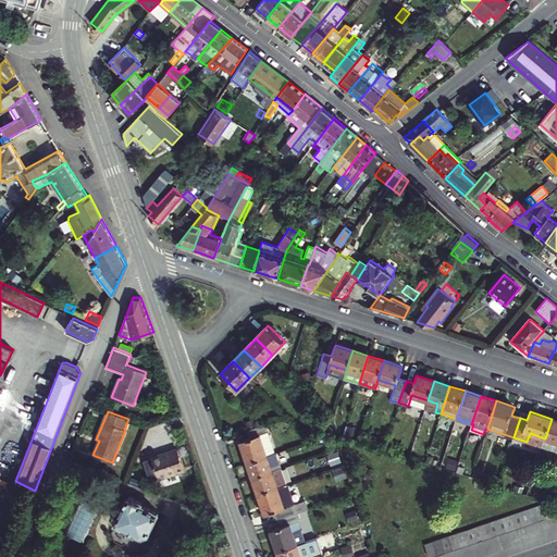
[(556,450),(556,420),(552,419),(545,438),(542,446),(556,450)]
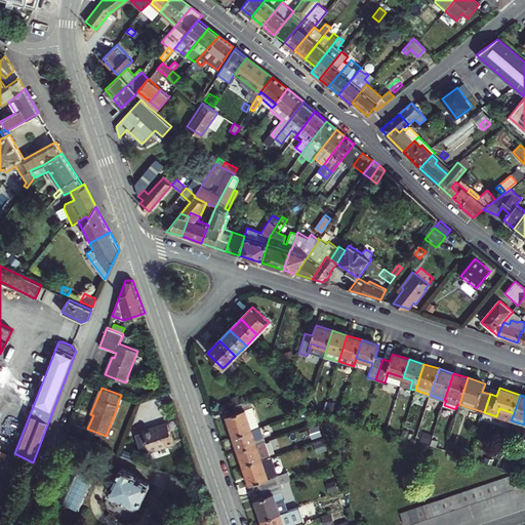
[(259,427),(250,400),(233,406),(235,413),(227,416),(234,436),(259,427)]
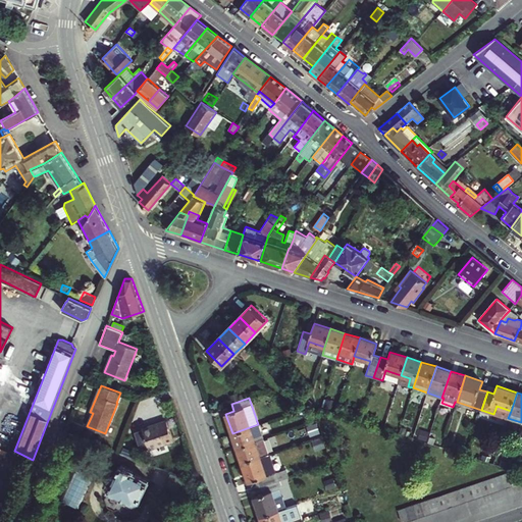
[(167,421),(135,431),(142,451),(173,439),(167,421)]
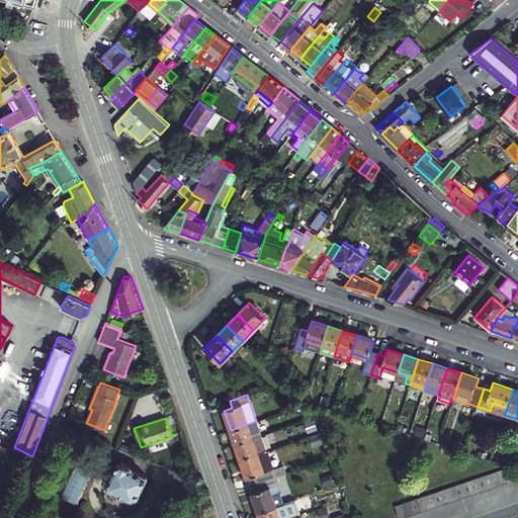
[(314,419),(305,422),(308,432),(317,429),(314,419)]
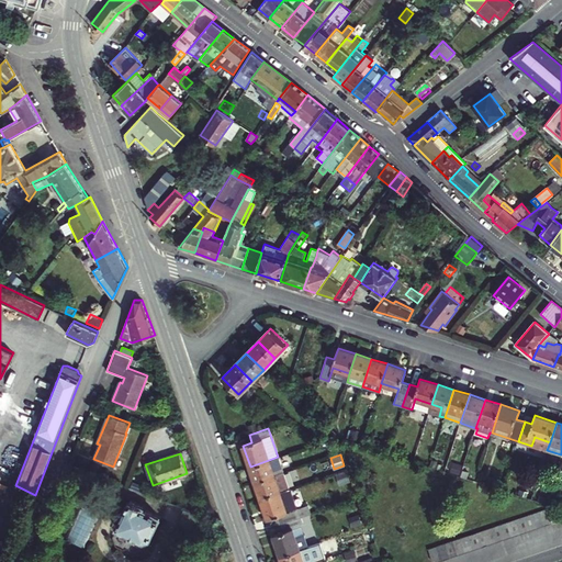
[(256,483),(284,472),(279,457),(278,457),(250,467),(256,483)]
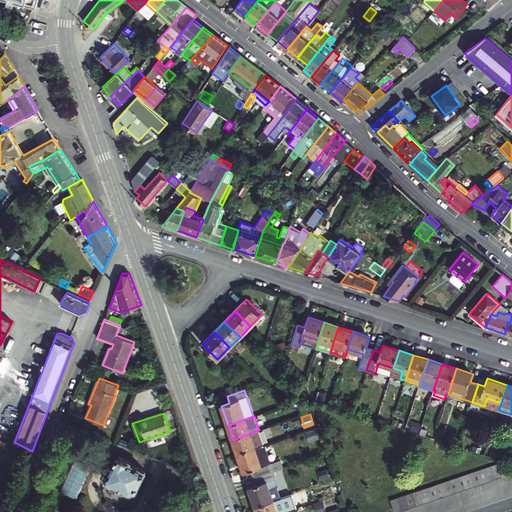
[(315,428),(306,431),(309,441),(318,438),(315,428)]
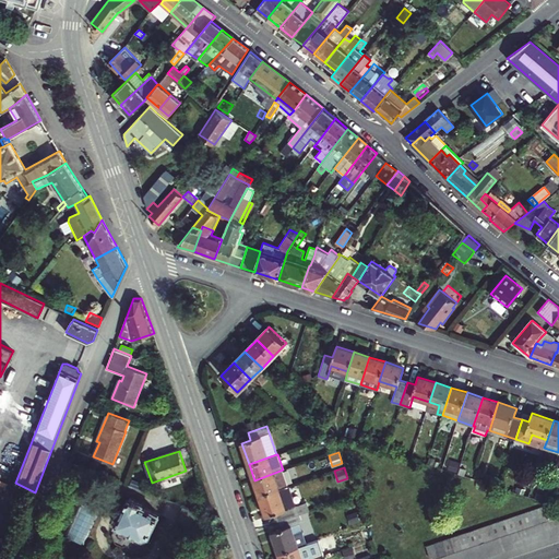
[(259,496),(288,485),(283,470),(254,480),(259,496)]
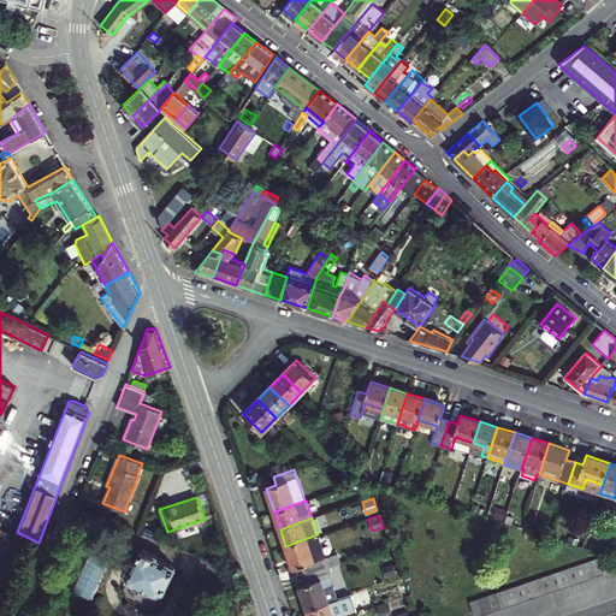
[(545,527),(535,525),(533,531),(543,534),(545,527)]
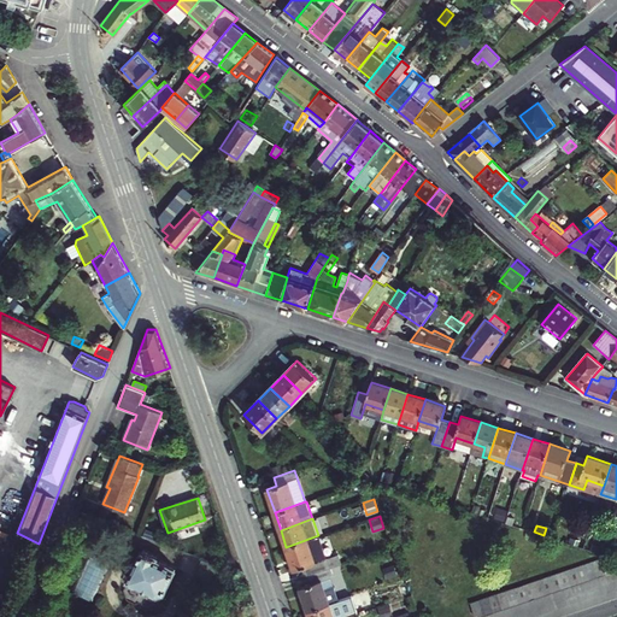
[(325,558),(318,535),(286,547),(294,570),(305,566),(307,575),(331,568),(342,563),(339,553),(325,558)]
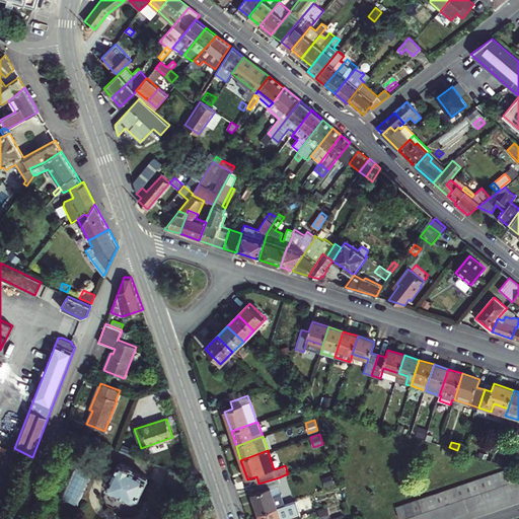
[(114,477),(108,488),(116,491),(113,497),(125,503),(128,497),(133,499),(134,502),(135,502),(139,500),(138,498),(148,477),(132,469),(133,467),(121,462),(116,471),(114,470),(110,476),(114,477)]
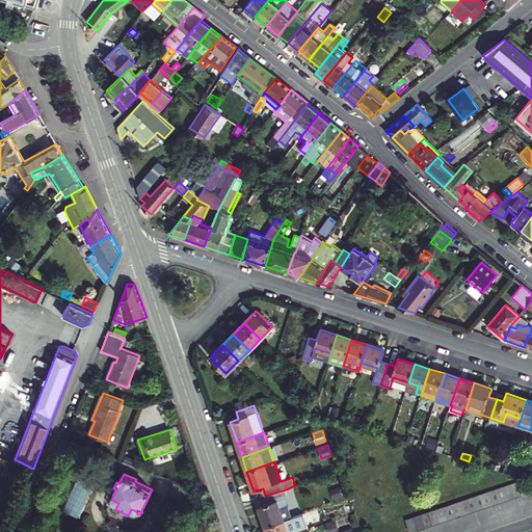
[(519,481),(510,484),(515,498),(523,495),(519,481)]
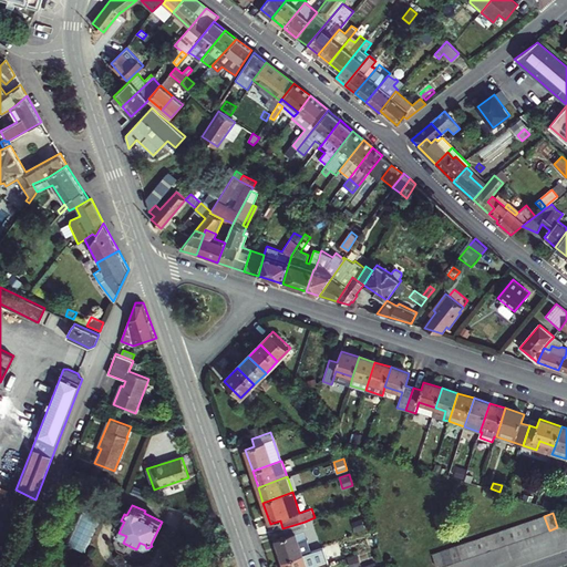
[(544,516),(536,518),(542,533),(549,531),(544,516)]
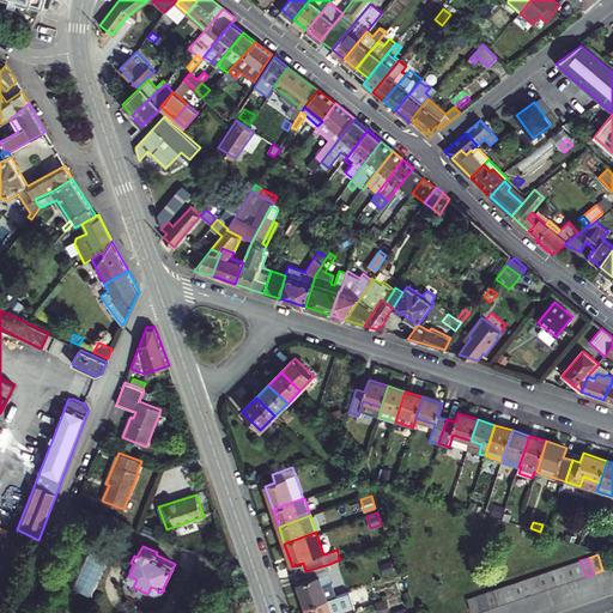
[(580,560),(571,564),(576,580),(586,576),(580,560)]
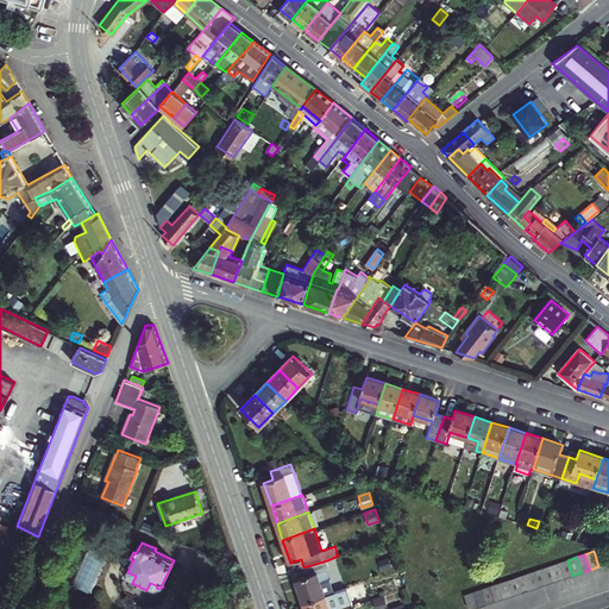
[(305,603),(334,592),(330,579),(322,582),(319,572),(330,569),(327,560),(303,567),(306,576),(296,579),(305,603)]
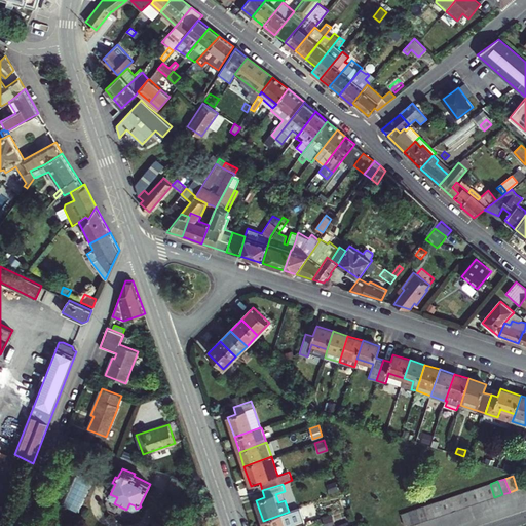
[(490,484),(483,486),(487,499),(494,497),(490,484)]
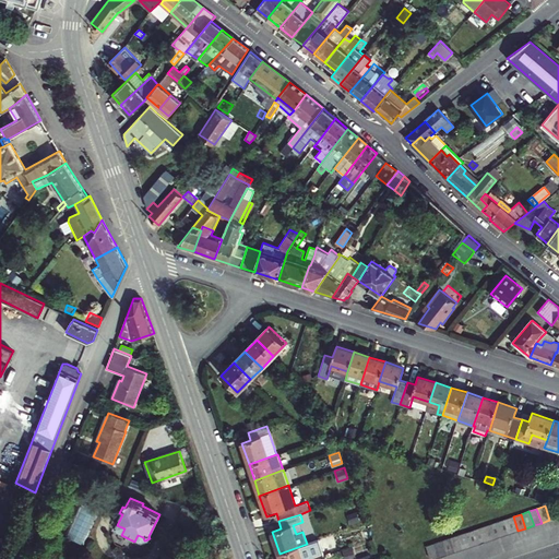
[(513,516),(506,519),(510,533),(518,531),(513,516)]
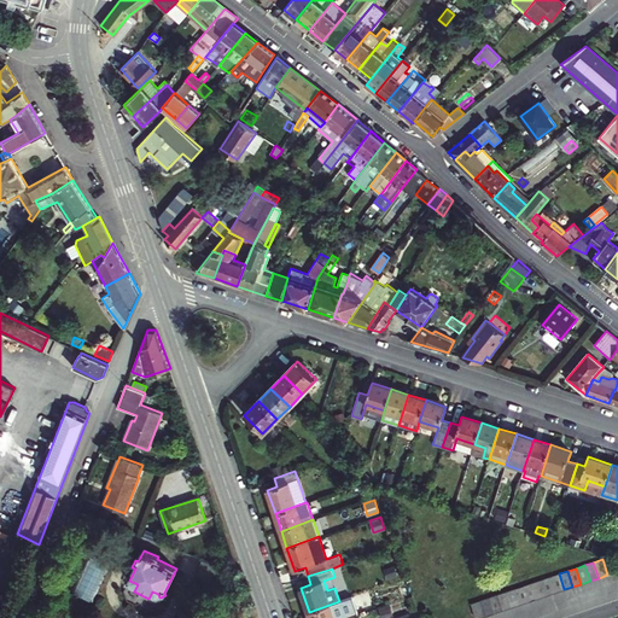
[(559,573),(551,577),(555,593),(564,589),(559,573)]
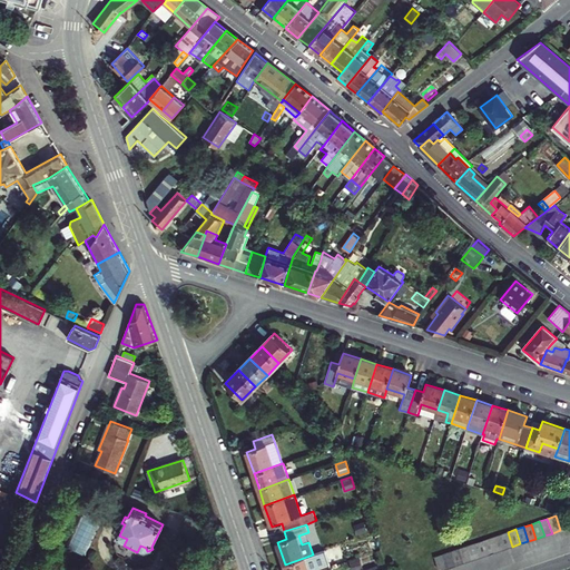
[(508,532),(499,534),(504,549),(512,547),(508,532)]
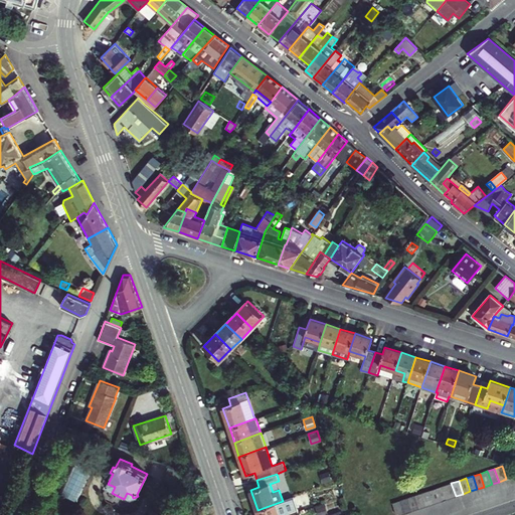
[(451,483),(444,486),(449,499),(456,496),(451,483)]
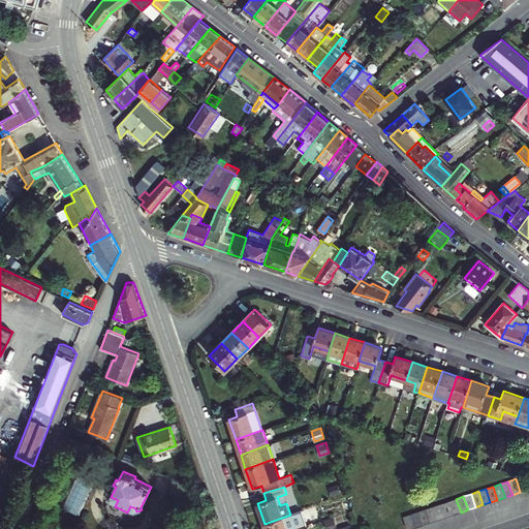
[(456,499),(448,501),(453,515),(461,512),(456,499)]
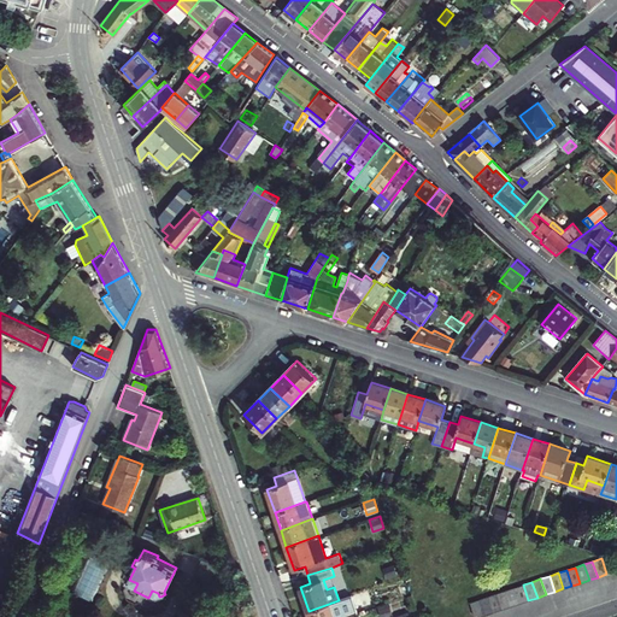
[(523,585),(515,588),(519,603),(528,600),(523,585)]
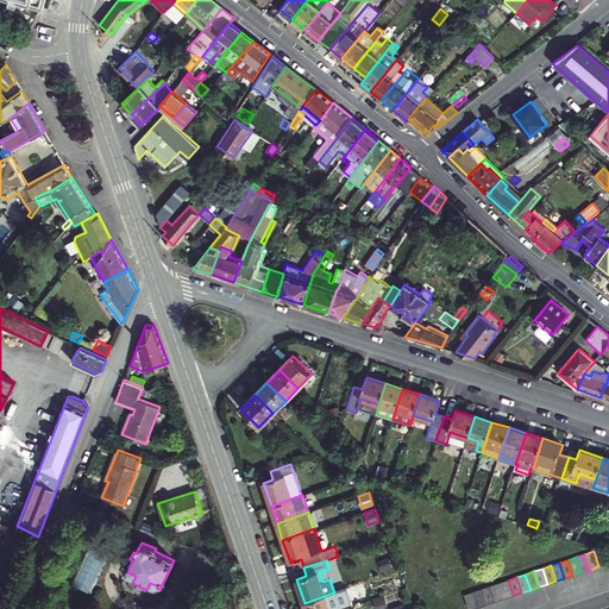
[(508,581),(500,583),(504,598),(513,595),(508,581)]
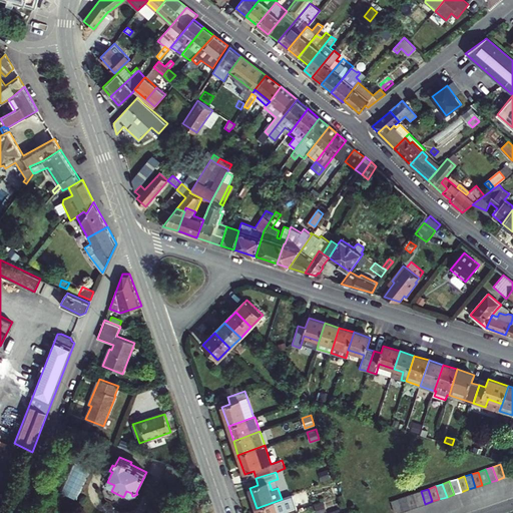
[(421,491),(413,493),(418,506),(425,504),(421,491)]
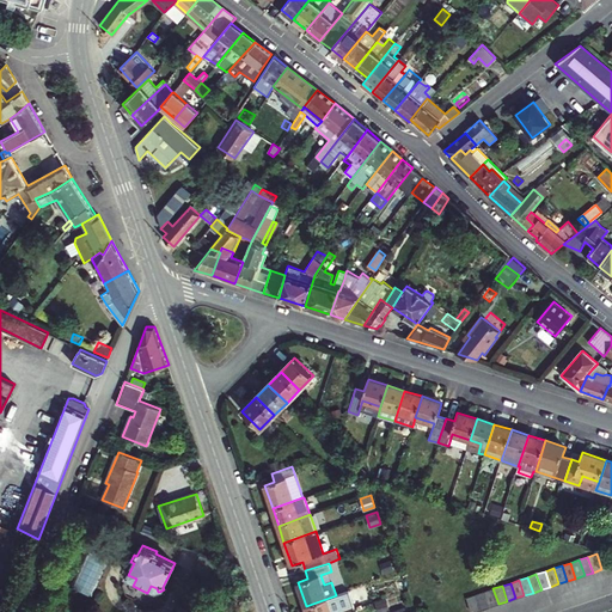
[(493,588),(484,592),(490,607),(499,604),(493,588)]
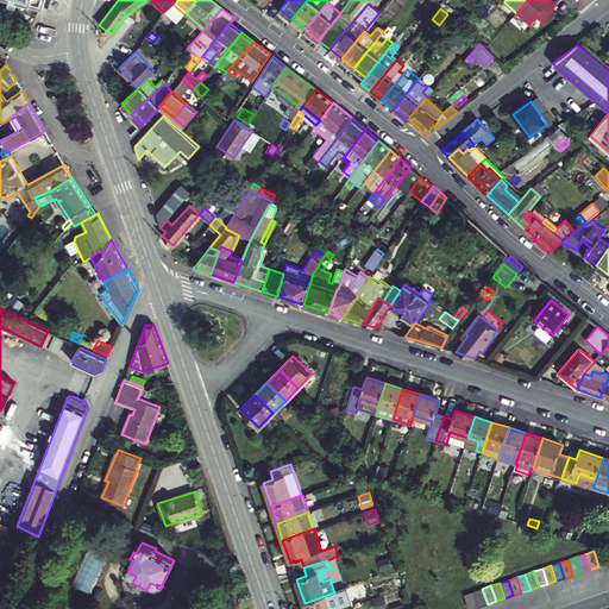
[(482,589),(473,591),(478,607),(488,604),(482,589)]
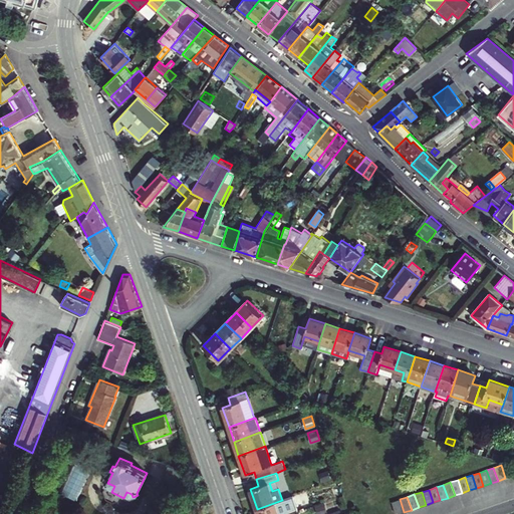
[(400,499),(393,502),(397,513),(399,513),(404,512),(400,499)]
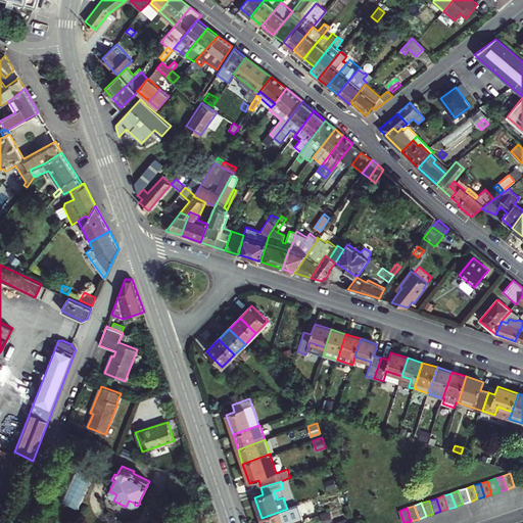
[(263,522),(291,522),(287,509),(262,518),(263,522)]
